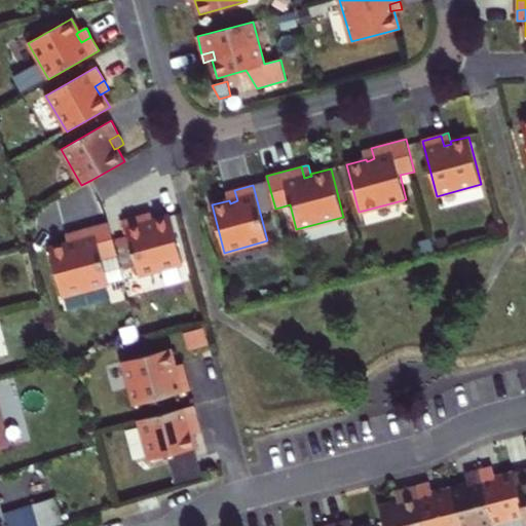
[(230,203),(237,200),(234,190),(231,191),(227,192),(229,200),(230,203)]
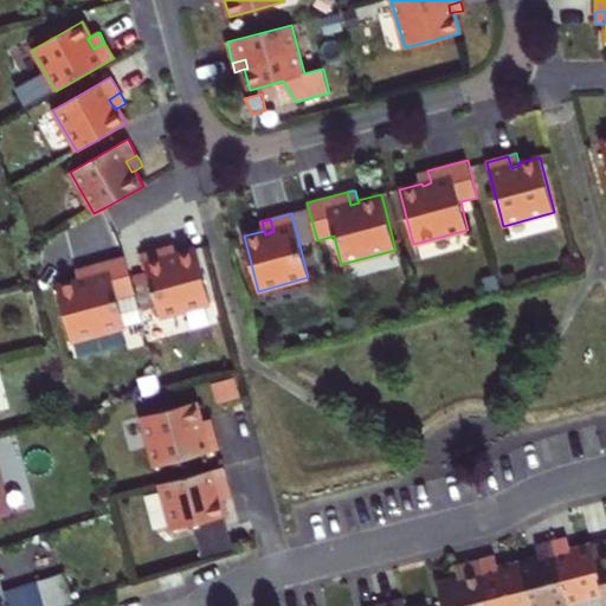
[(168,246),(165,247),(167,260),(176,258),(175,255),(173,245),(168,246)]
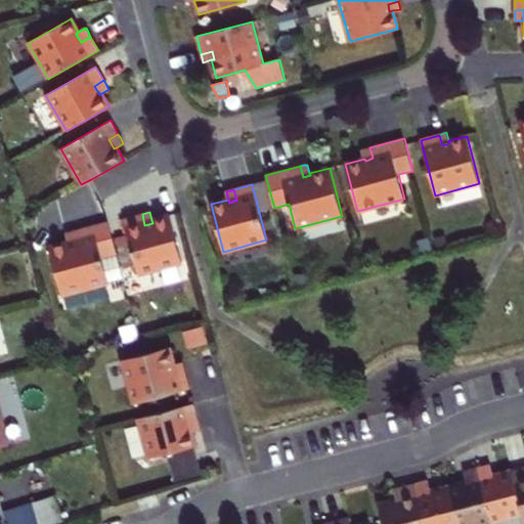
[(138,274),(182,263),(170,215),(151,220),(153,223),(144,225),(142,214),(124,219),(138,274)]
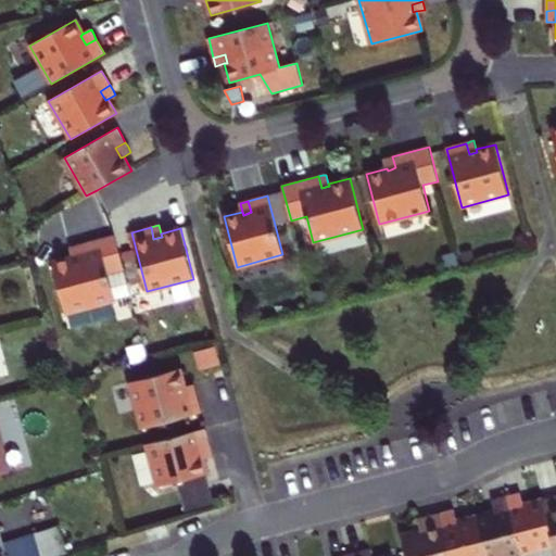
[(109,275),(125,270),(115,236),(78,247),(81,257),(75,260),(74,257),(53,263),(66,314),(67,314),(71,326),(113,314),(110,302),(115,301),(109,275)]
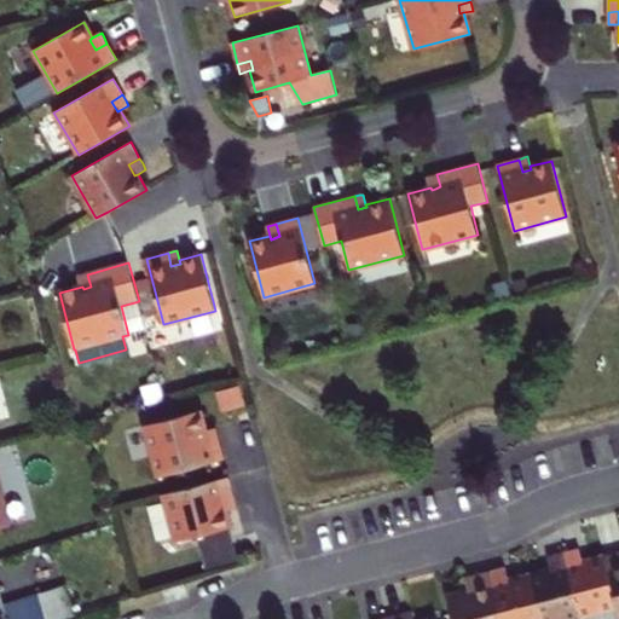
[(84,289),(91,287),(87,275),(84,275),(80,276),(82,287),(84,289)]
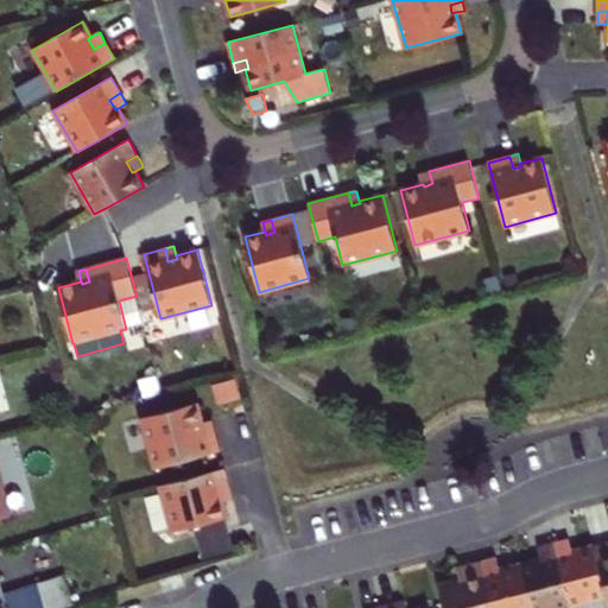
[(126,329),(144,324),(137,296),(119,301),(126,329)]
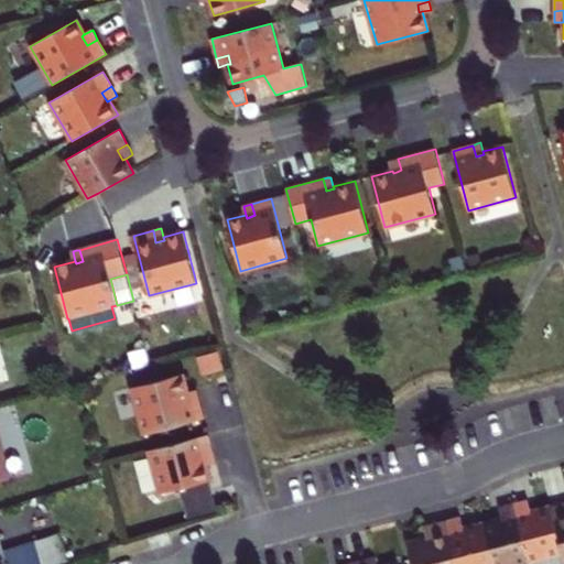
[(144,435),(205,419),(199,400),(187,403),(185,394),(188,393),(183,375),(132,389),(144,435)]
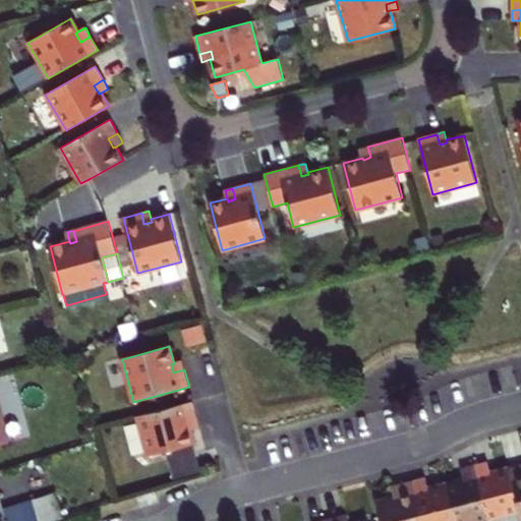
[(174,363),(171,364),(173,372),(184,369),(183,366),(182,361),(174,363)]
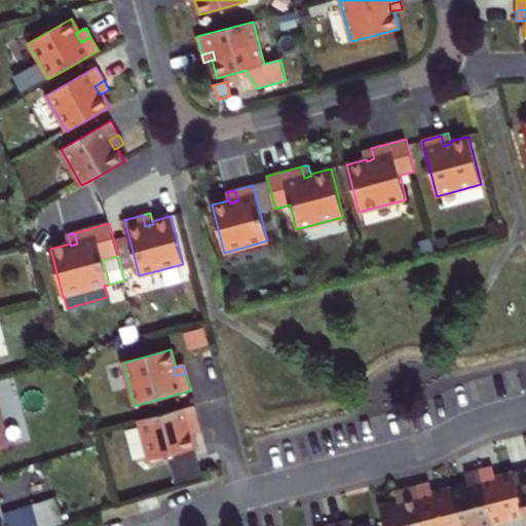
[(194,405),(139,420),(150,460),(168,456),(176,483),(203,476),(195,448),(197,448),(193,433),(190,434),(188,423),(198,421),(194,405)]
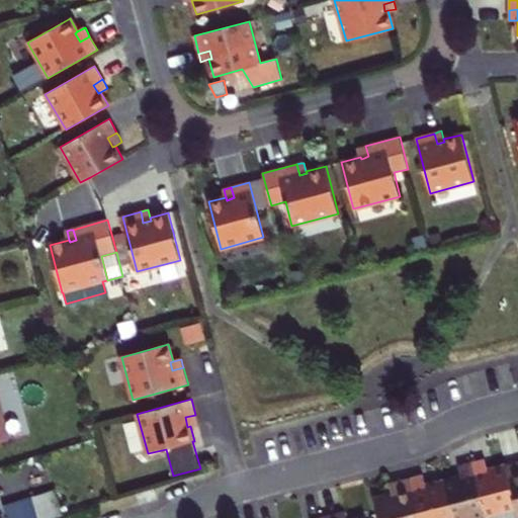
[(0,441),(8,439),(0,408),(0,441)]
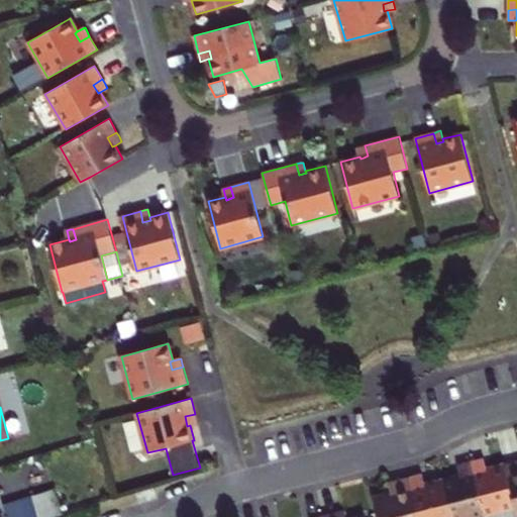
[(197,419),(195,414),(185,416),(187,426),(190,425),(198,424),(197,419)]
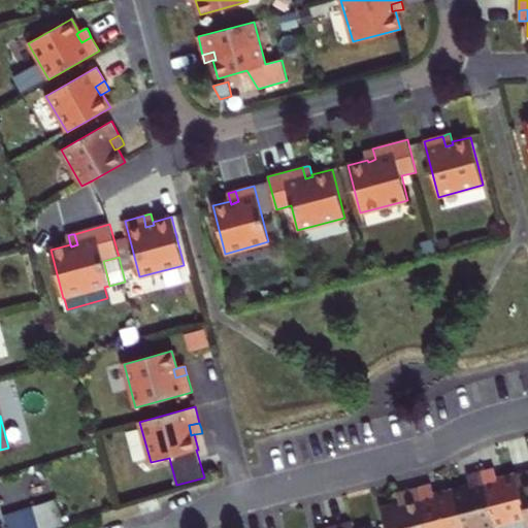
[(497,479),(495,468),(489,469),(482,471),(495,527),(526,527),(526,519),(515,474),(497,479)]
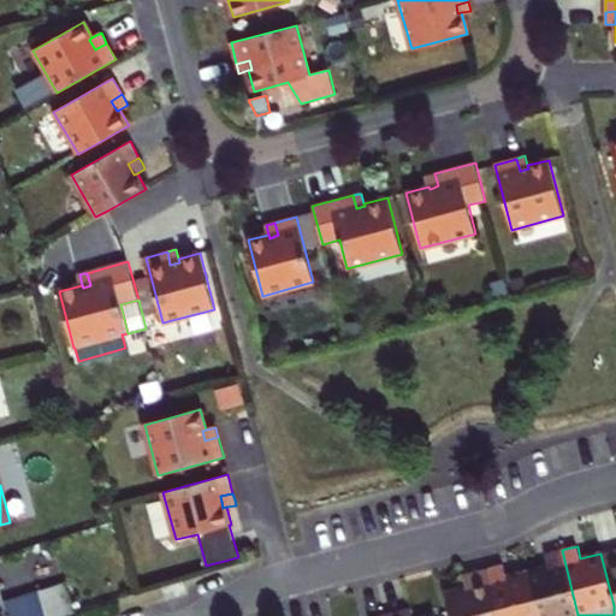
[(615,615),(615,549),(600,554),(614,605),(614,615),(615,615)]
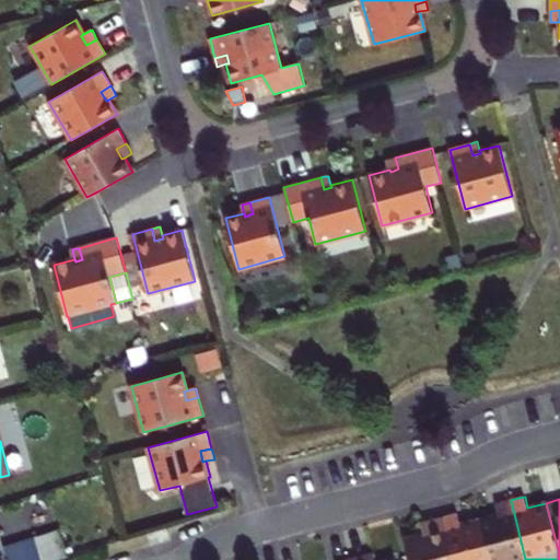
[(489,559),(520,559),(525,559),(511,500),(503,502),(497,503),(499,515),(480,520),(489,559)]
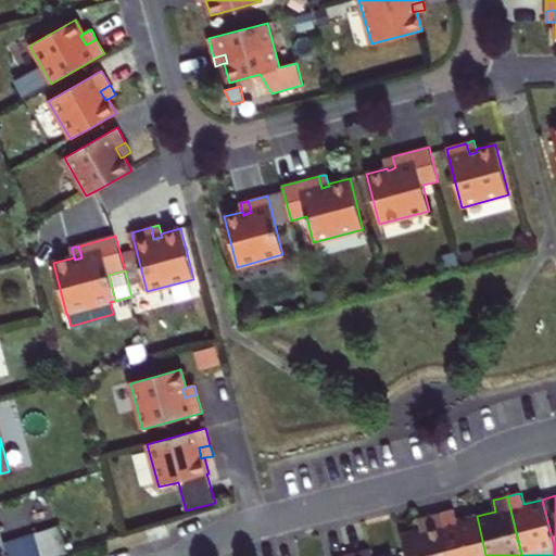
[(451,555),(485,555),(477,516),(457,521),(454,509),(449,512),(440,514),(451,555)]
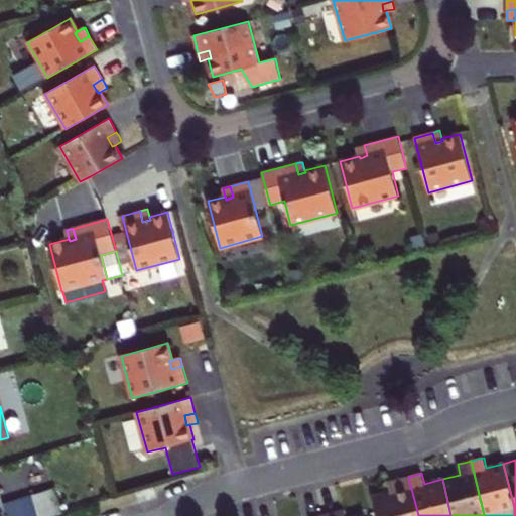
[(377,515),(418,515),(408,477),(395,480),(398,491),(390,493),(373,497),(377,515)]
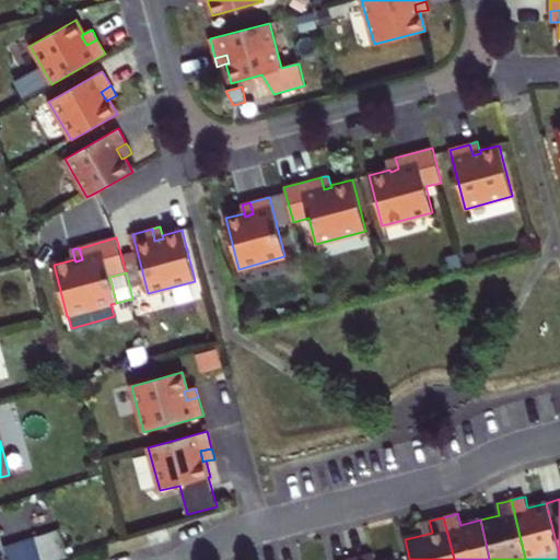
[(423,535),(432,533),(429,521),(423,523),(421,523),(423,535)]
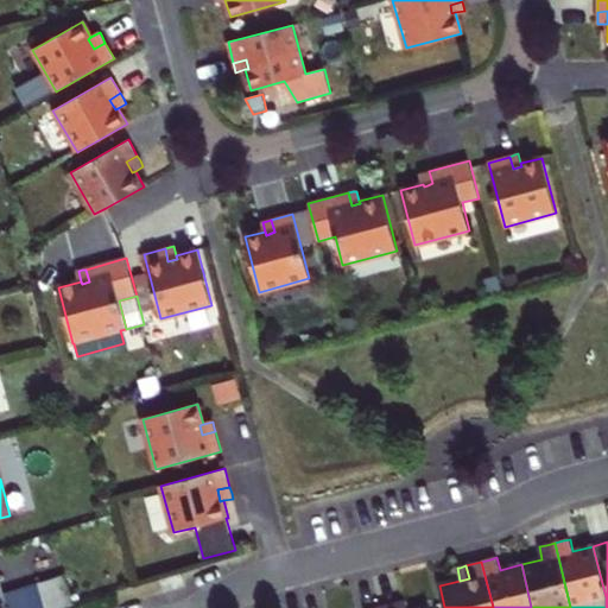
[(185,586),(182,574),(160,580),(164,590),(178,588),(185,586)]
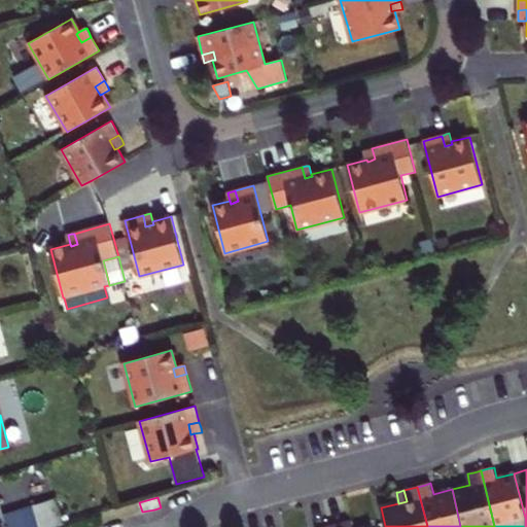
[(0,526),(54,526),(64,524),(58,503),(3,521),(0,510),(0,526)]
